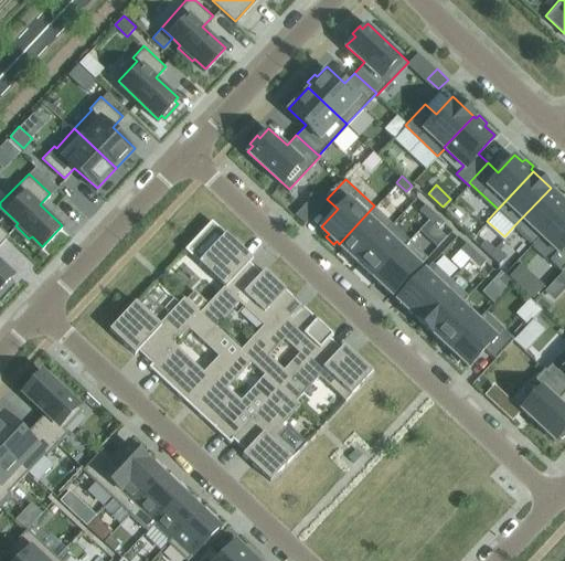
[(564,201),(551,188),(514,225),(533,243),(541,234),(540,234),(564,207),(564,201)]
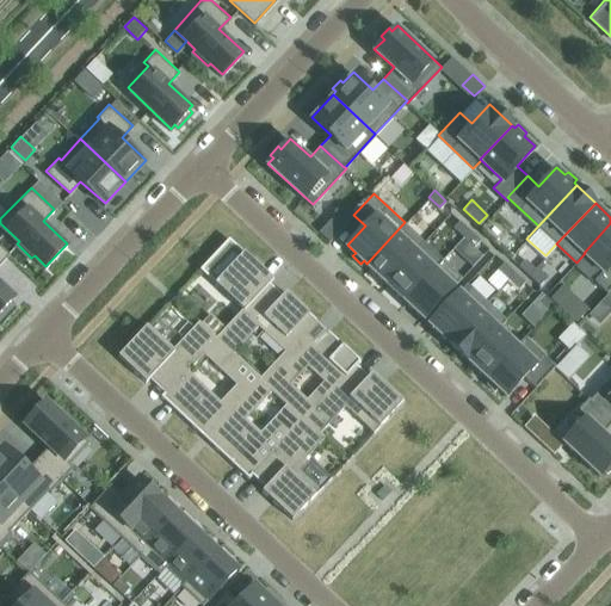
[(460,218),(454,226),(463,235),(470,228),(460,218)]
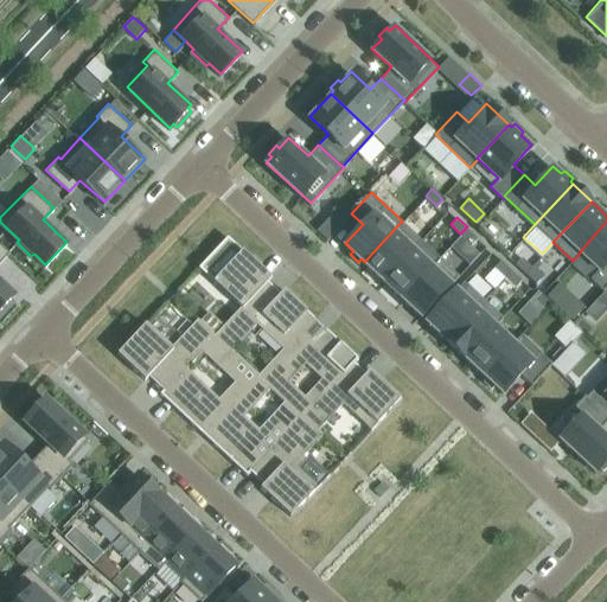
[(327,218),(317,229),(327,238),(337,228),(327,218)]
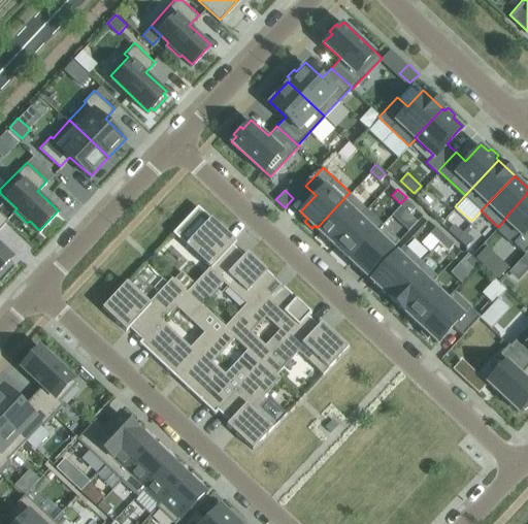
[(350,192),(317,228),(333,242),(359,215),(360,216),(367,208),(350,192)]
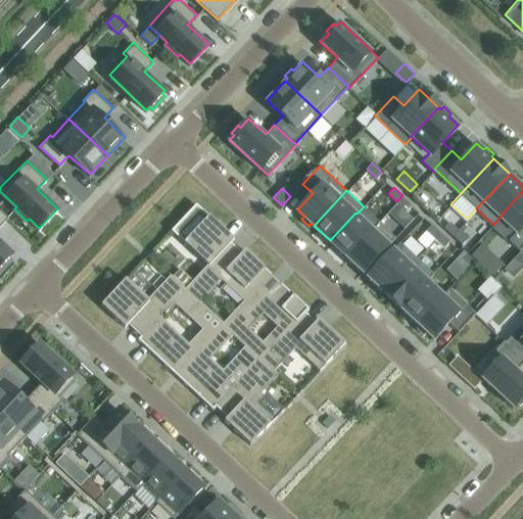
[(522,191),(500,217),(501,217),(515,231),(509,238),(520,249),(522,245),(522,191)]
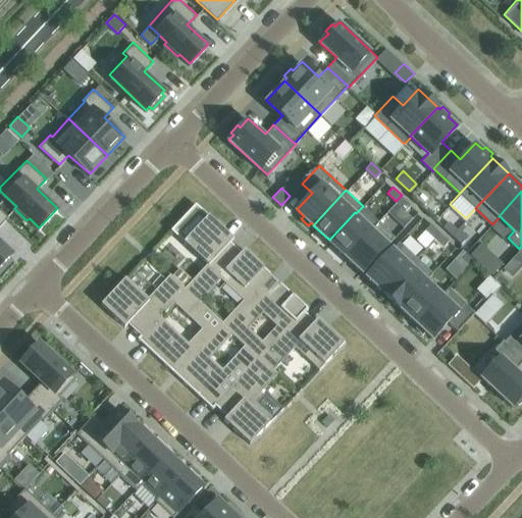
[(402,195),(396,201),(405,209),(411,203),(402,195)]
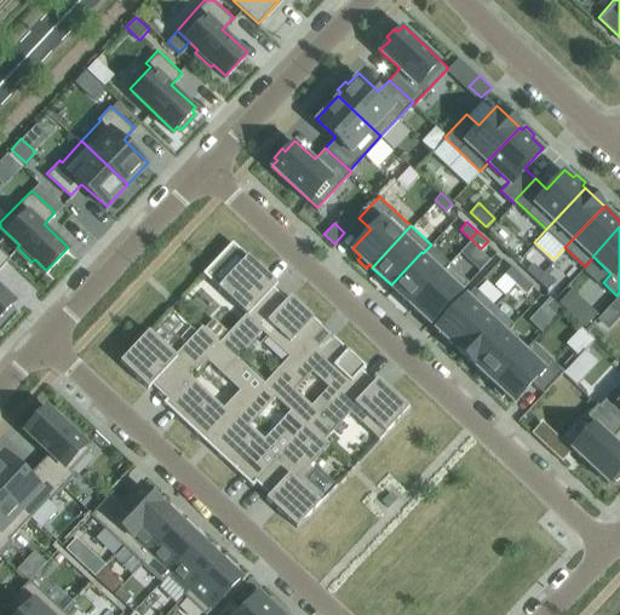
[(233,239),(202,271),(246,311),(247,312),(273,285),(274,285),(277,281),(265,269),(233,239)]
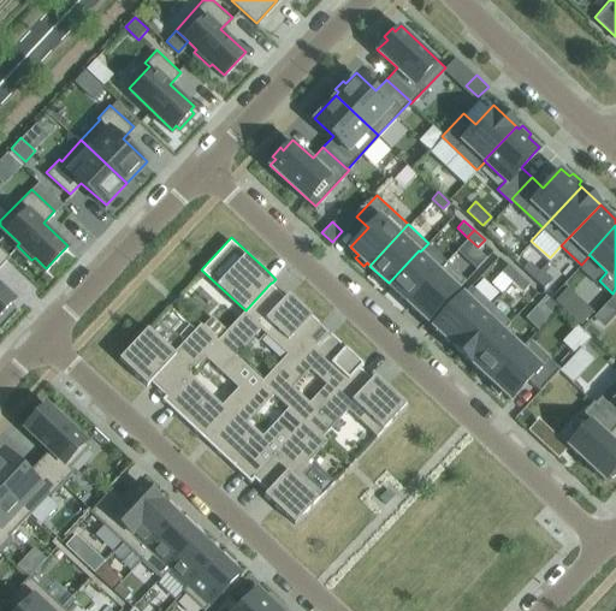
[(0,244),(0,319),(15,304),(11,302),(15,298),(0,284),(0,265),(10,254),(0,244)]
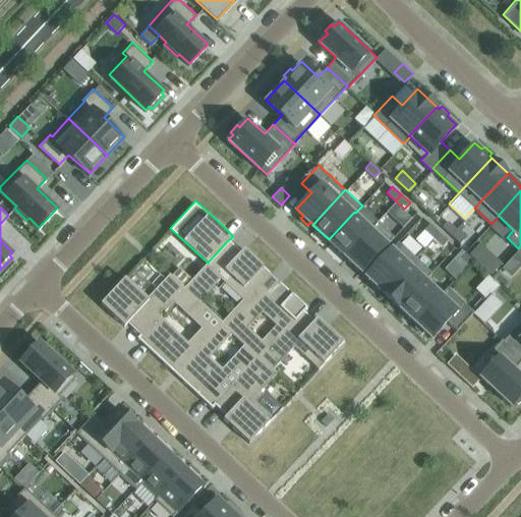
[(354,212),(329,239),(345,254),(370,227),(369,226),(355,213),(354,212)]
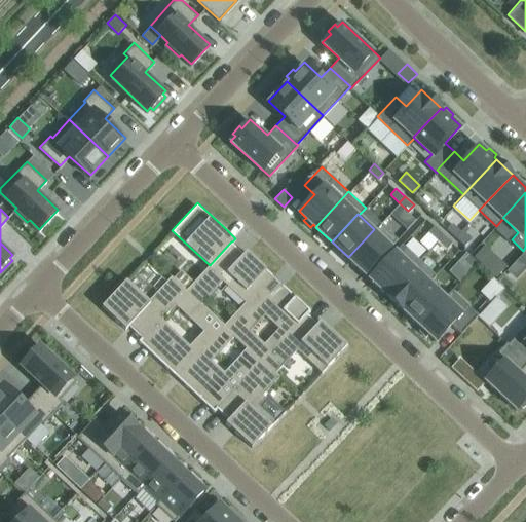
[(374,229),(348,257),(365,273),(398,237),(380,221),(373,228),(374,229)]
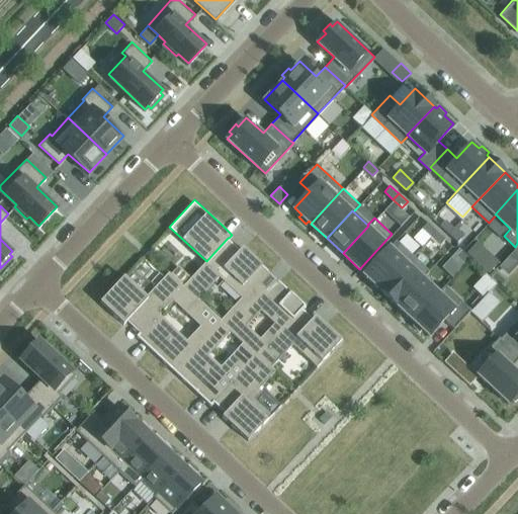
[(445,218),(440,224),(448,232),(454,226),(445,218)]
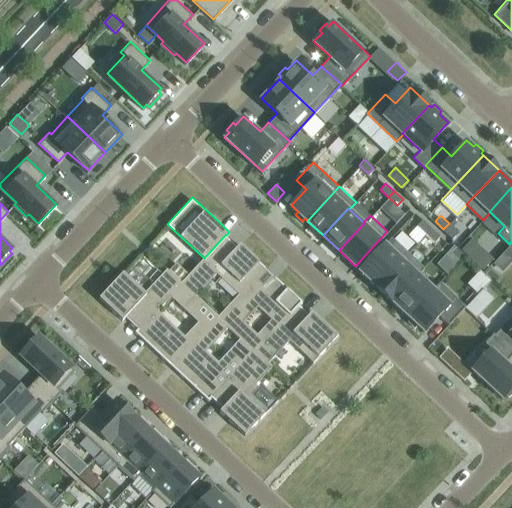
[(423,218),(417,224),(426,232),(431,226),(423,218)]
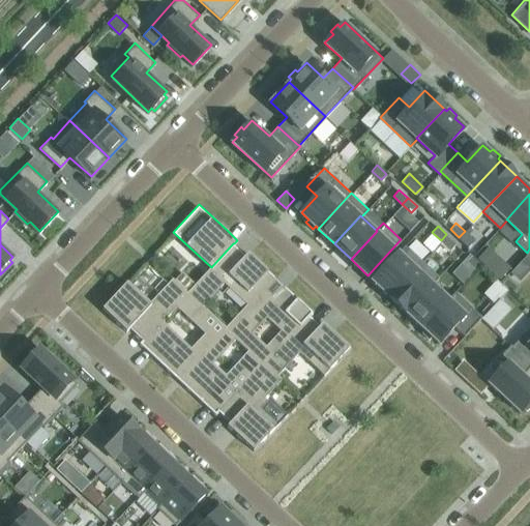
[(465,231),(459,237),(468,245),(474,239),(465,231)]
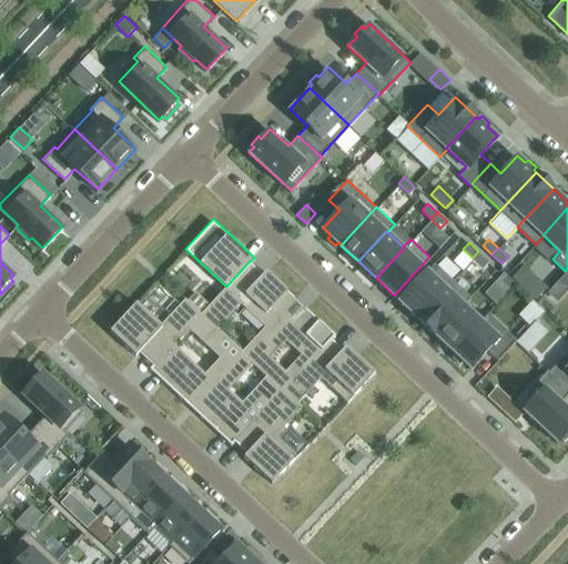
[(478,251),(473,258),(483,267),(488,260),(478,251)]
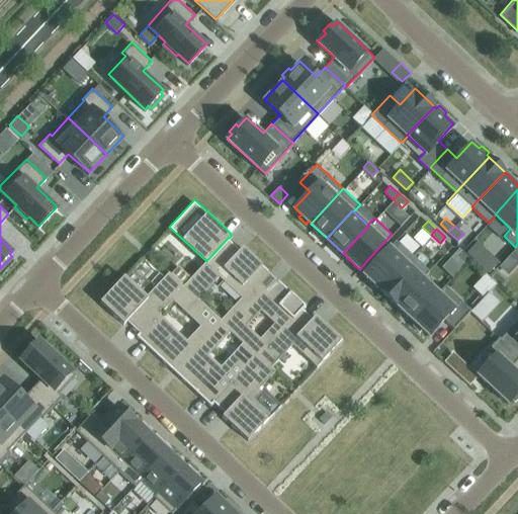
[(183,283),(183,284),(184,284),(198,297),(219,275),(242,296),(252,285),(253,286),(268,269),(243,245),(240,248),(229,238),(228,238),(206,261),(205,260),(183,283)]
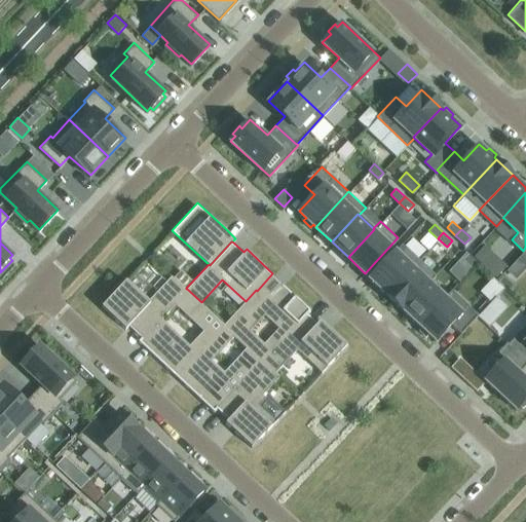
[(403,241),(369,277),(386,293),(419,258),(403,241)]
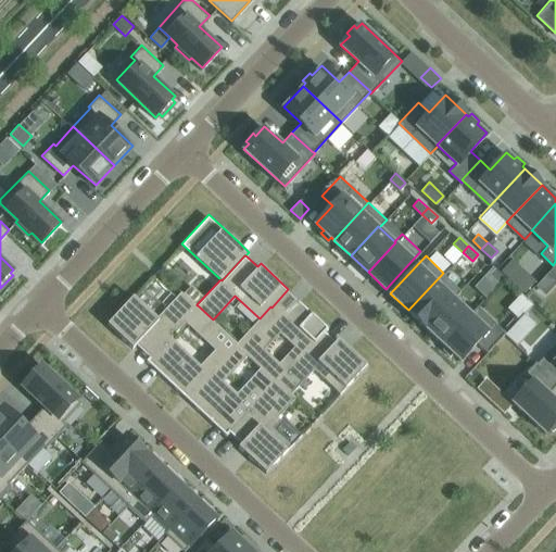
[(495,266),(490,273),(498,281),(505,275),(495,266)]
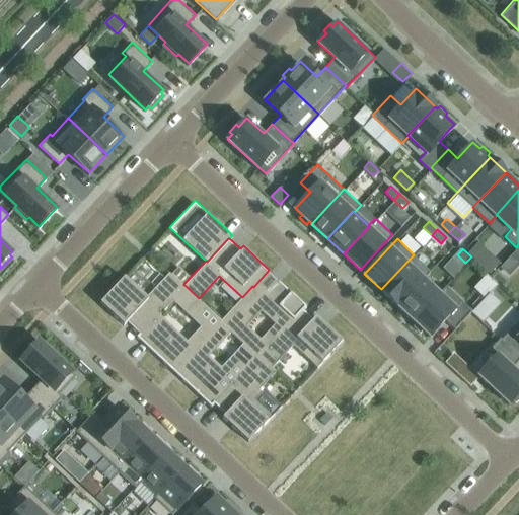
[(518,250),(516,248),(509,255),(516,263),(518,259),(518,250)]
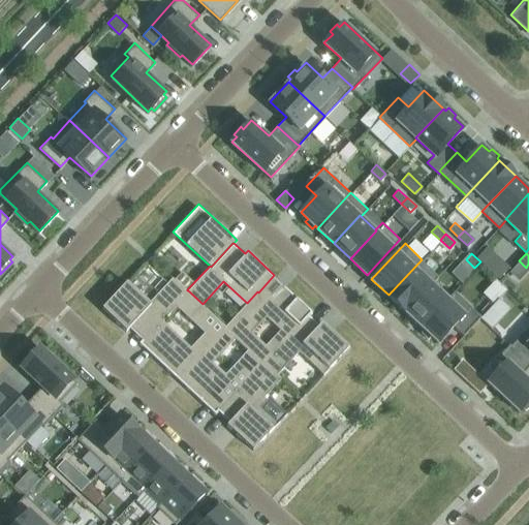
[(497,256),(487,267),(498,277),(507,267),(497,256)]
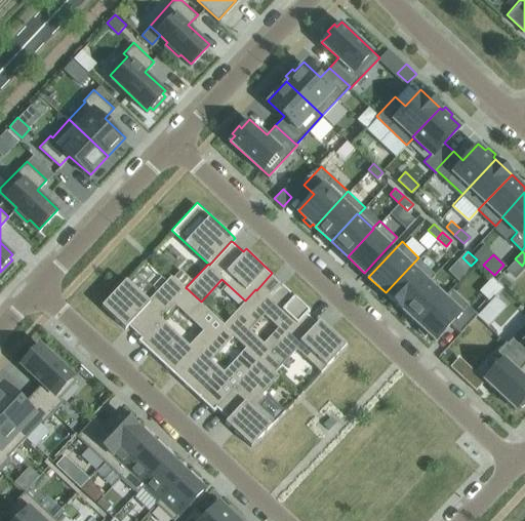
[(418,257),(386,292),(402,308),(428,280),(429,280),(436,273),(418,257)]
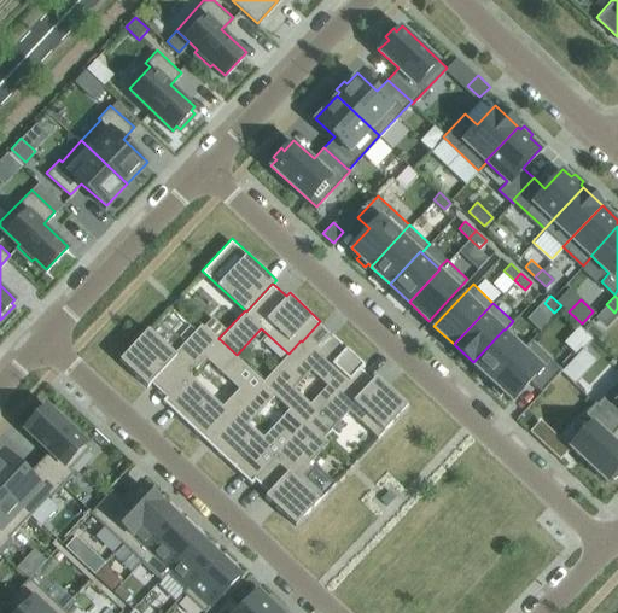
[(149,327),(120,358),(147,385),(159,372),(174,386),(175,386),(188,372),(190,373),(205,355),(220,339),(219,339),(219,338),(202,322),(174,351),(149,327)]
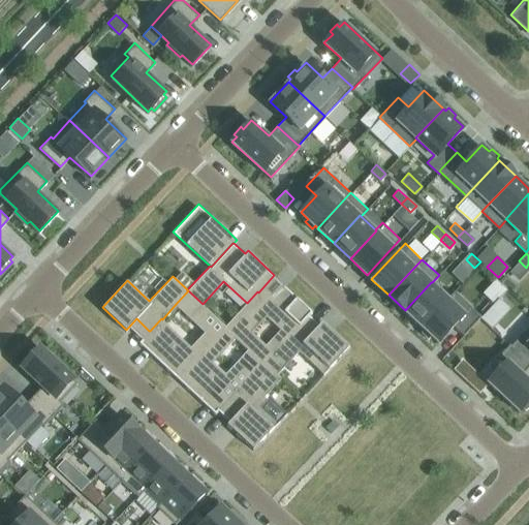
[(431,282),(405,310),(421,326),(447,298),(432,282),(431,282)]
